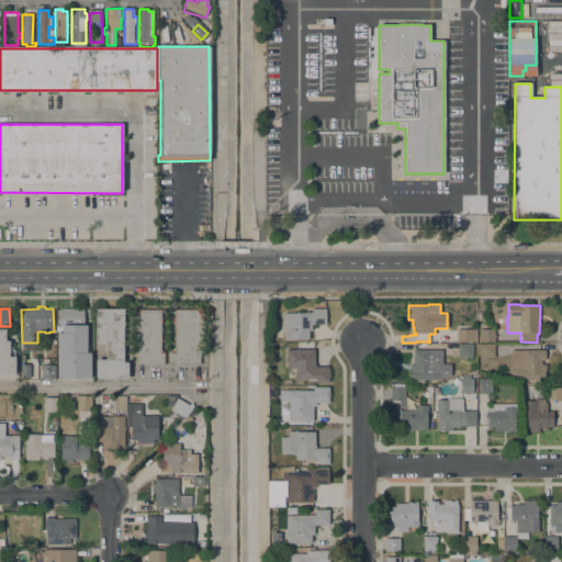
[(58,333),(63,333),(63,326),(59,326),(59,308),(83,308),(83,325),(87,325),(87,352),(91,352),(91,378),(58,379),(58,333)]
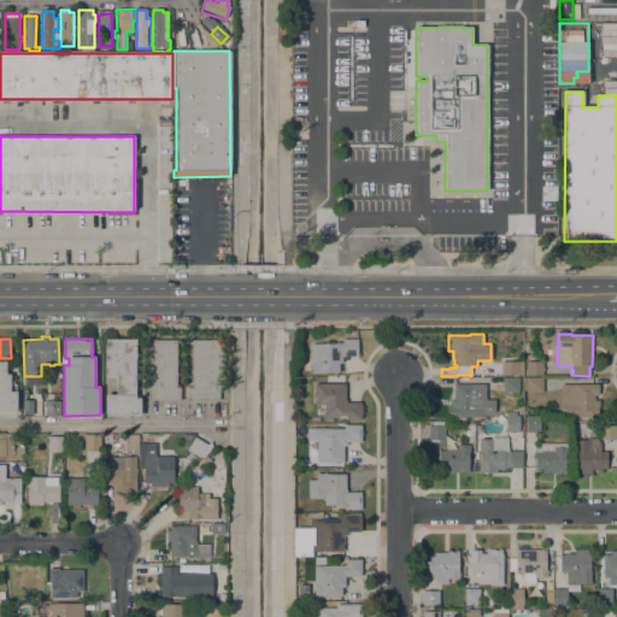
[(311,345),(339,344),(339,342),(342,342),(342,339),(358,339),(358,357),(342,357),(342,363),(339,363),(339,372),(312,372),(311,372),(311,345)]
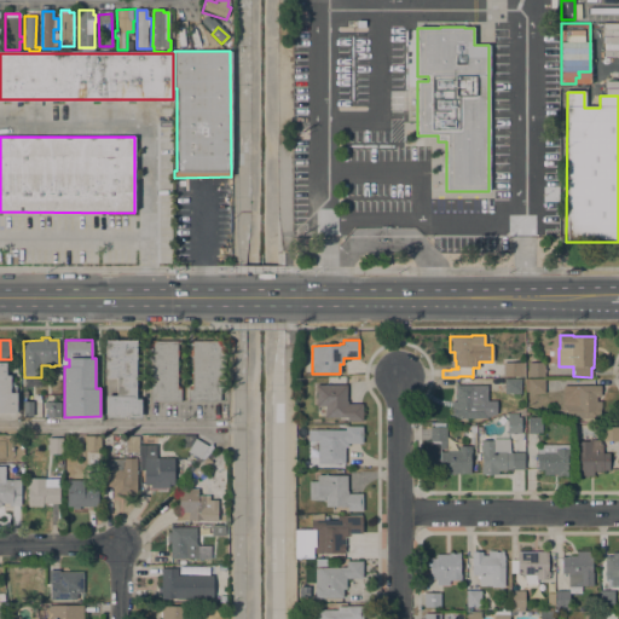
[(105,395),(116,395),(116,377),(104,377),(104,346),(106,346),(106,341),(137,341),(136,399),(142,399),(142,417),(133,417),(133,418),(123,418),(105,418),(105,395)]
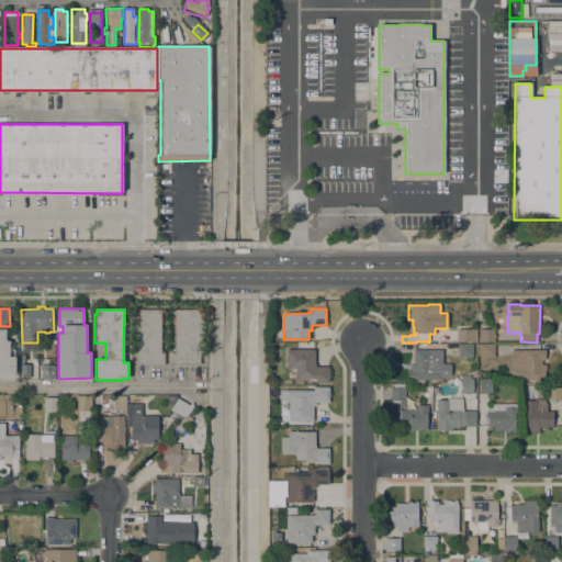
[(137,352),(133,352),(133,310),(164,310),(164,312),(160,312),(160,317),(163,317),(163,324),(160,324),(160,339),(163,339),(163,343),(160,343),(160,350),(163,350),(163,353),(164,353),(164,364),(137,364),(137,352)]
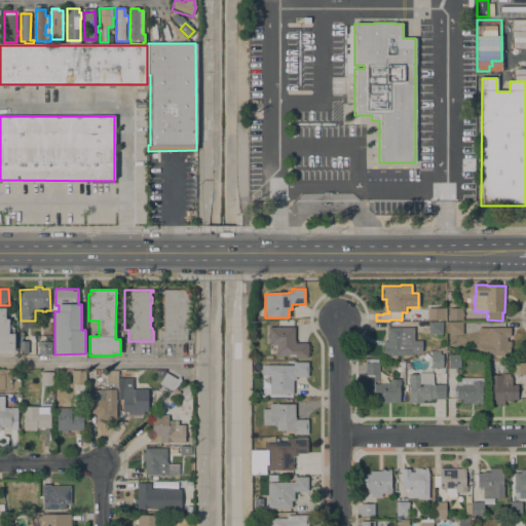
[(191,330),(187,330),(187,341),(159,341),(159,331),(163,331),(163,321),(161,321),(161,317),(162,317),(163,303),(161,303),(161,298),(163,298),(163,292),(160,292),(160,290),(191,290),(191,330)]
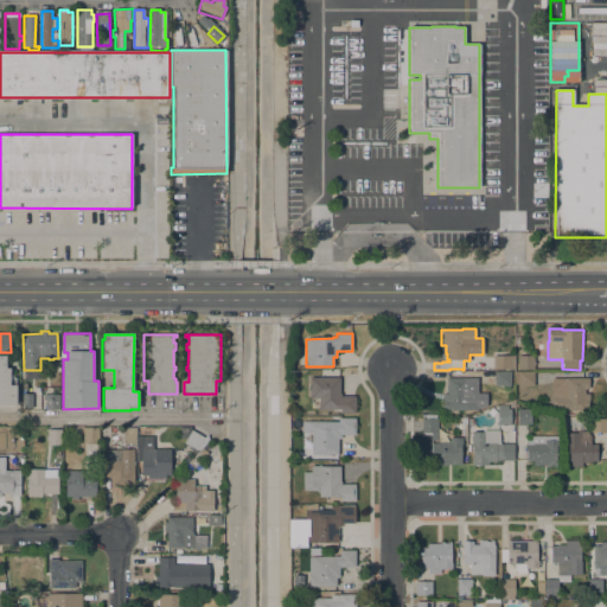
[(0,404),(0,356),(5,356),(6,369),(10,369),(10,378),(16,378),(17,404),(0,404)]
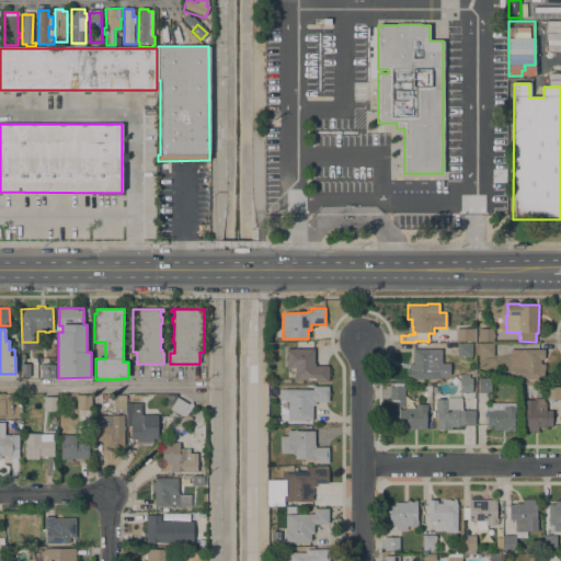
[(456,330),(476,329),(474,341),(456,341),(456,330)]
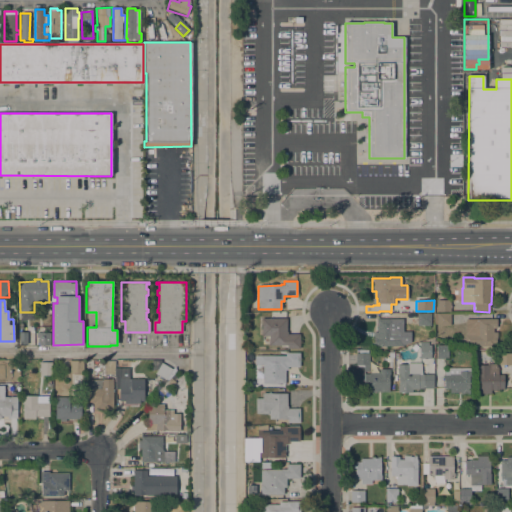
[(450,300),(450,311),(437,311),(437,300),(450,300)]
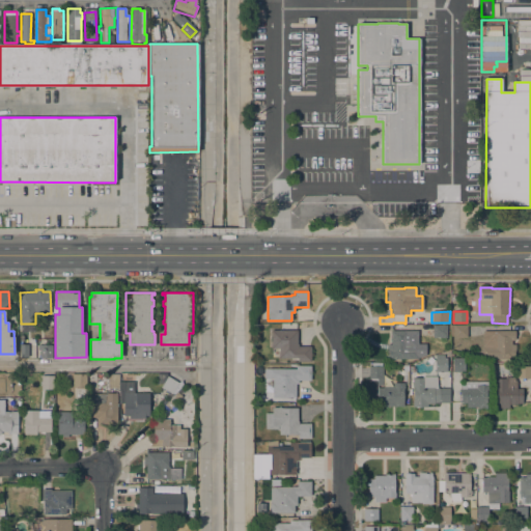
[(432,337),(432,326),(446,326),(446,337),(432,337)]
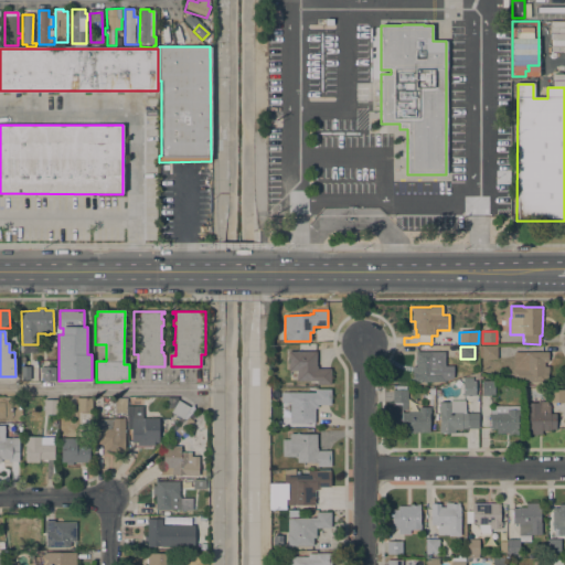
[(497,347),(497,362),(479,362),(479,347),(497,347)]
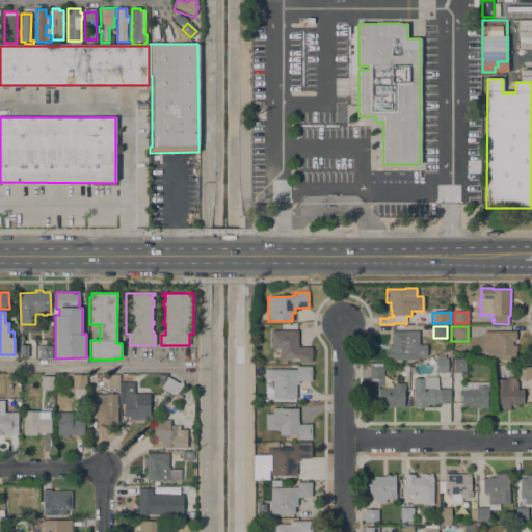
[(297,330),(297,345),(298,345),(298,347),(312,347),(312,362),(298,362),(298,358),(280,358),(280,349),(271,349),(271,330),(297,330)]
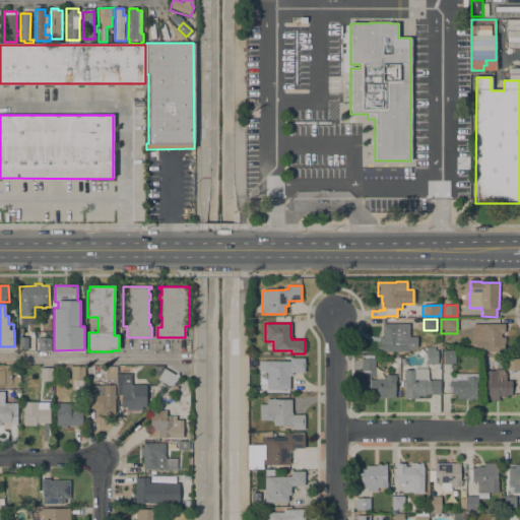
[(399,324),(399,325),(407,326),(408,337),(408,340),(409,340),(409,351),(383,351),(380,351),(380,350),(379,350),(379,346),(380,346),(380,343),(379,343),(379,337),(383,337),(383,324),(399,324)]
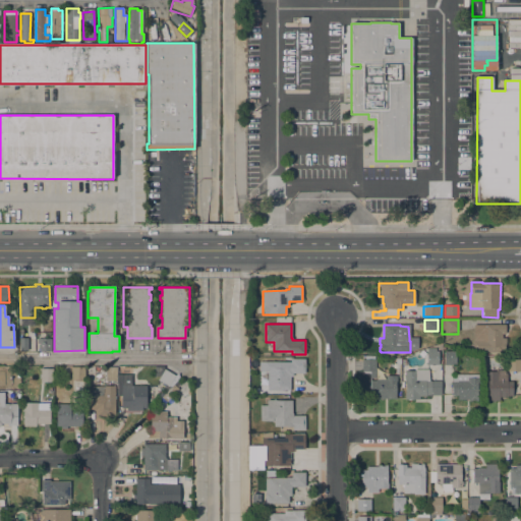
[(505,325),(505,334),(502,334),(502,338),(506,338),(506,351),(502,351),(502,352),(475,352),(475,351),(472,351),(472,341),(473,341),(473,325),(505,325)]
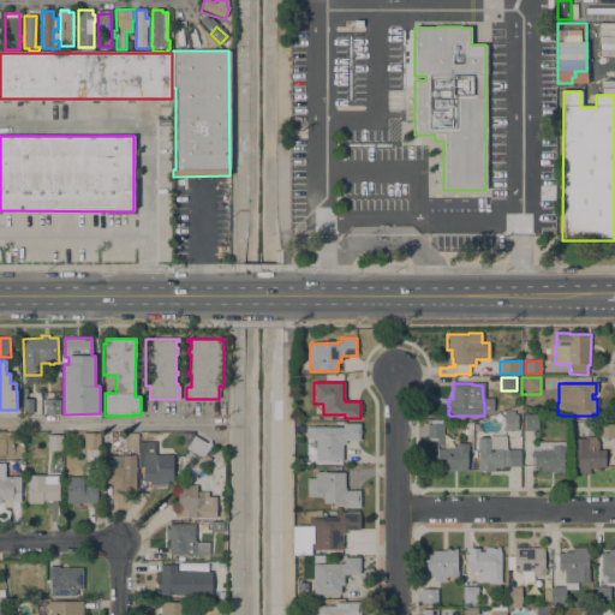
[(23,399),(33,399),(33,413),(23,413),(23,399)]
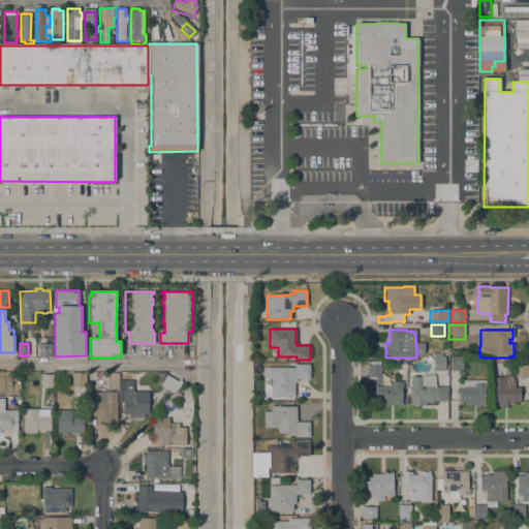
[(39,343),(52,343),(52,358),(39,358),(39,343)]
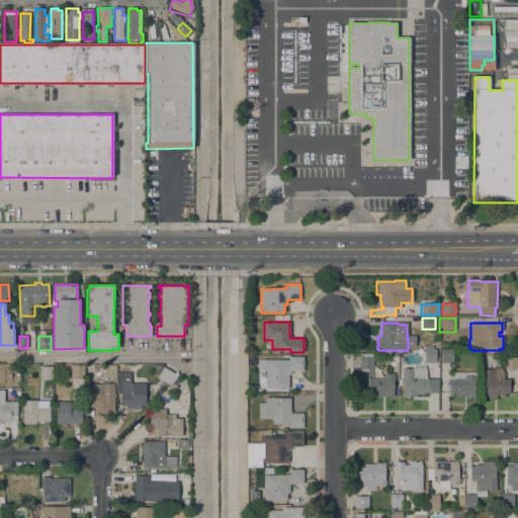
[(424,347),(433,347),(433,349),(436,349),(436,363),(424,363),(424,347)]
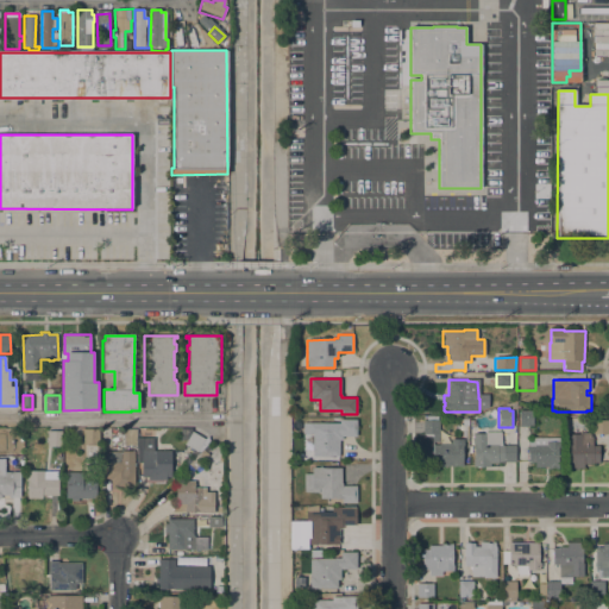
[(520,410),(534,410),(533,427),(519,427),(520,410)]
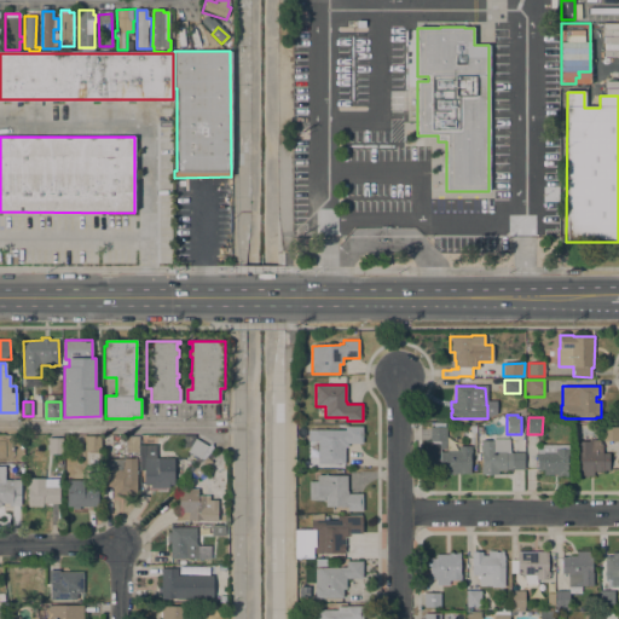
[(345,431),(345,427),(363,427),(362,444),(347,444),(347,447),(345,447),(345,464),(317,464),(318,441),(313,441),(313,429),(345,431)]
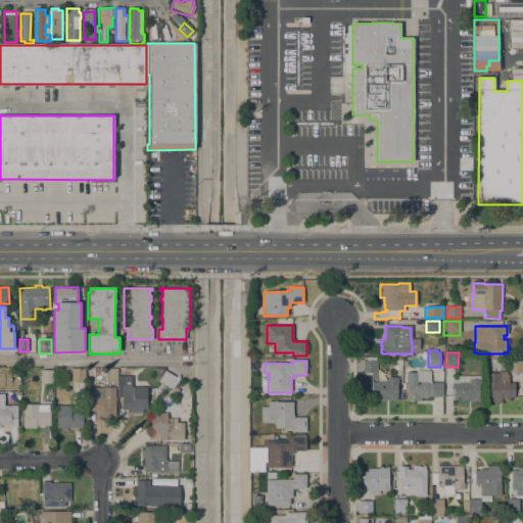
[(372,400),(372,395),(359,395),(359,373),(363,373),(363,361),(377,361),(377,373),(372,373),(372,382),(377,382),(377,381),(387,381),(387,377),(397,377),(397,400),(372,400)]
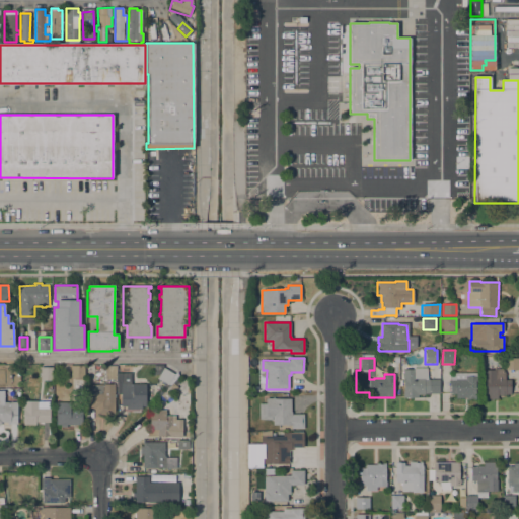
[(518,358),(518,370),(505,370),(505,358),(518,358)]
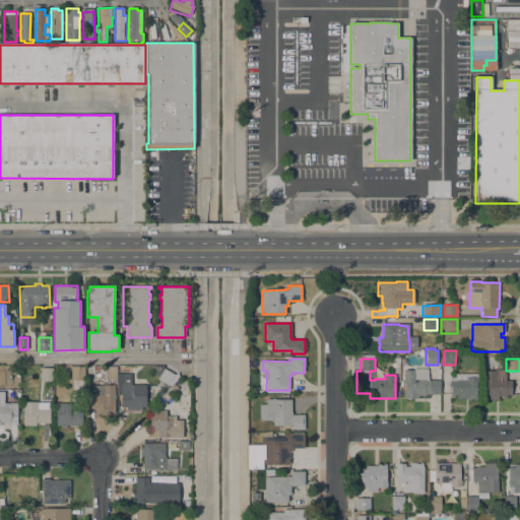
[(71,367),(84,367),(84,379),(71,380),(71,367)]
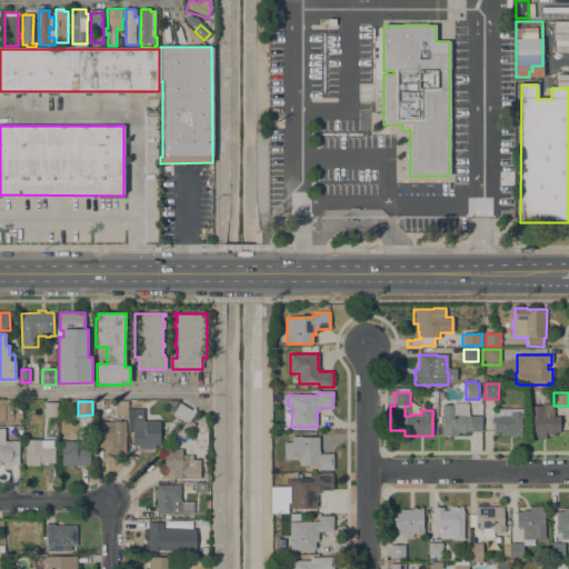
[(129,416),(116,416),(115,401),(128,401),(128,409),(129,409),(129,416)]
